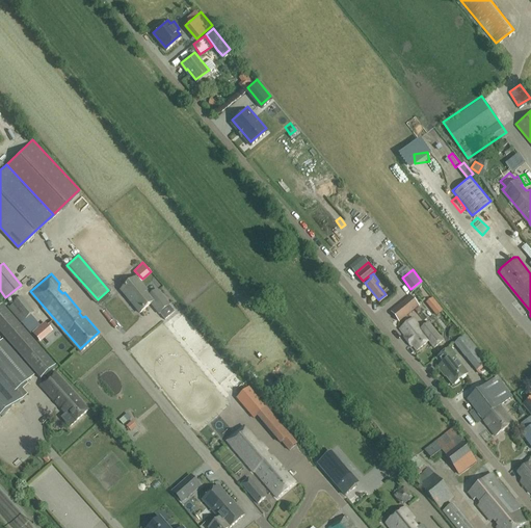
[(150,292),(135,274),(120,287),(138,310),(150,300),(158,310),(164,317),(174,309),(171,306),(168,301),(156,287),(150,292)]
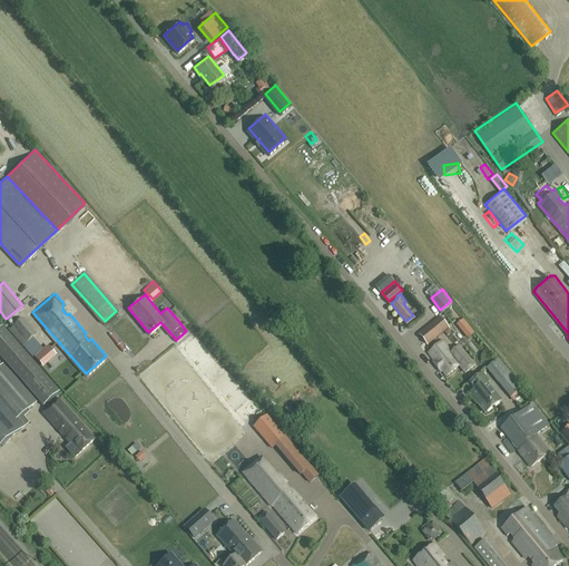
[(427,341),(448,324),(439,313),(418,330),(427,341)]
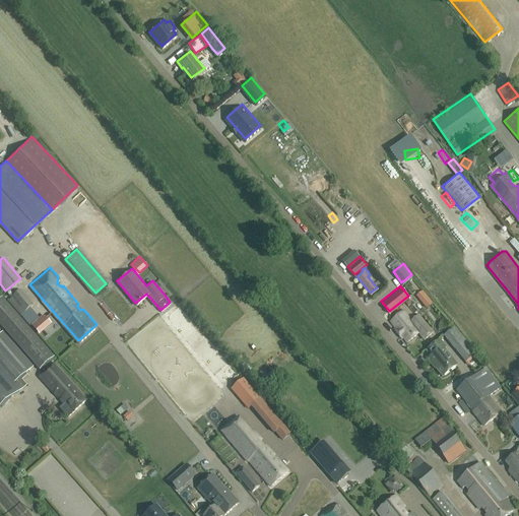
[(7,298),(19,313),(30,303),(18,287),(7,298)]
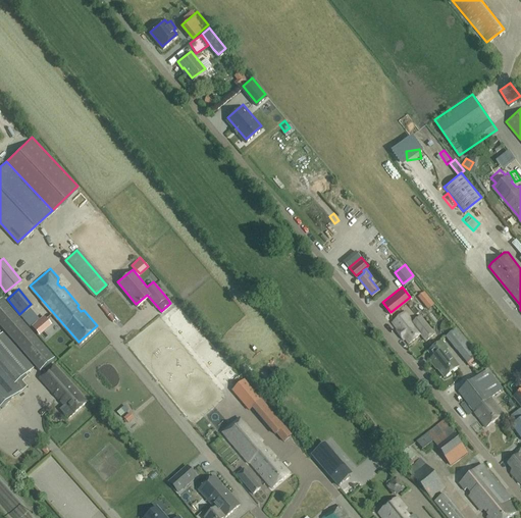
[(3,299),(0,301),(0,323),(40,370),(54,358),(3,299)]
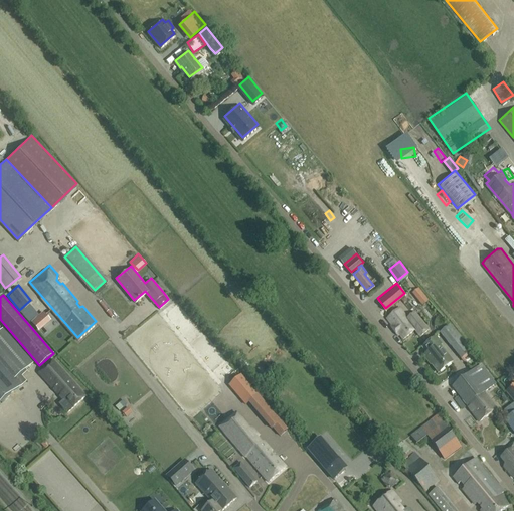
[(401,296),(396,301),(401,307),(407,302),(401,296)]
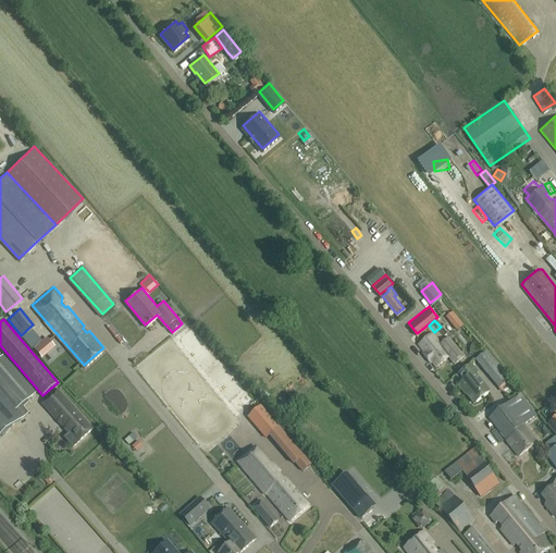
[(439,341),(430,330),(417,341),(423,348),(421,349),(429,359),(431,358),(435,364),(447,354),(453,360),(462,353),(446,334),(439,341)]
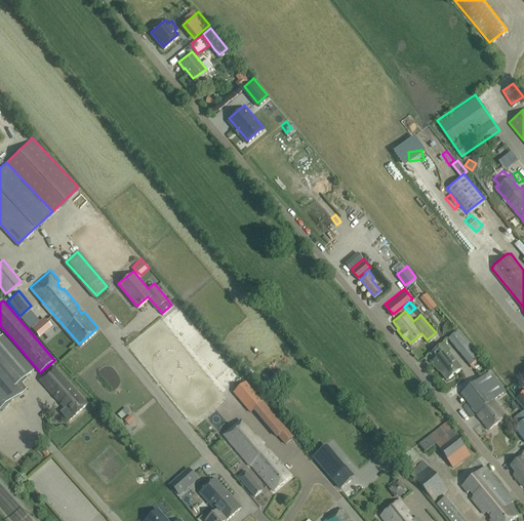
[(483,359),(478,353),(457,328),(448,335),(470,363),(476,357),(480,362),(483,359)]
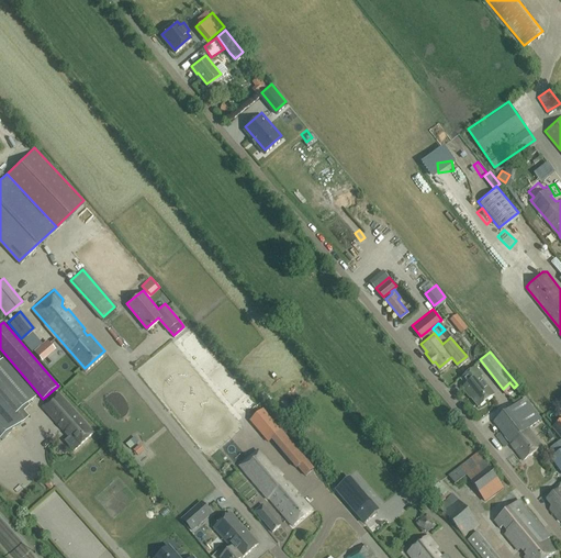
[(2,356),(0,357),(0,436),(23,417),(17,409),(34,392),(2,356)]
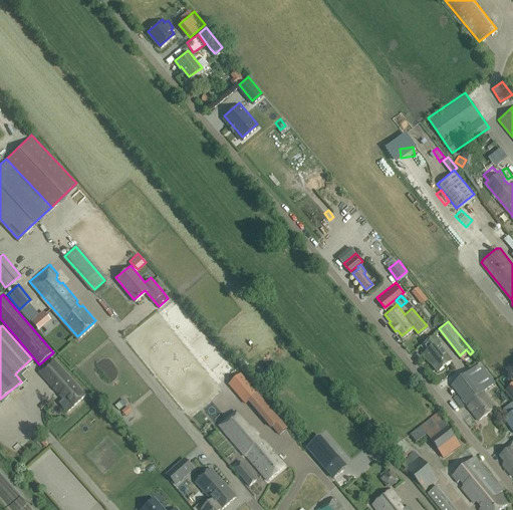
[(451,357),(438,341),(439,339),(434,332),(420,343),(425,349),(422,351),(426,356),(426,355),(436,368),(451,357)]
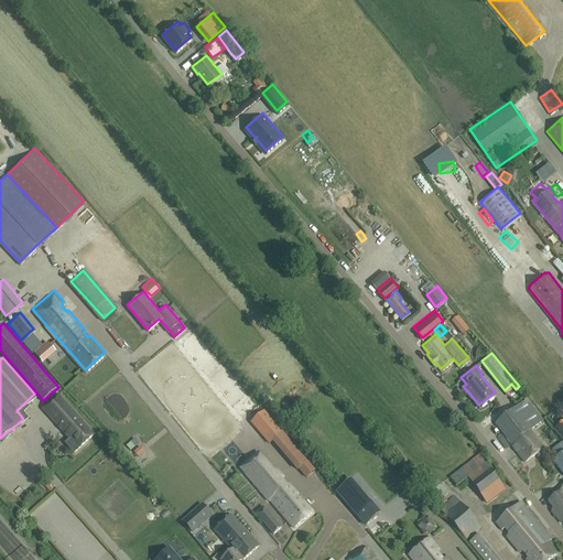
[(68,407),(55,392),(41,406),(68,435),(64,440),(73,449),(93,431),(69,406),(68,407)]
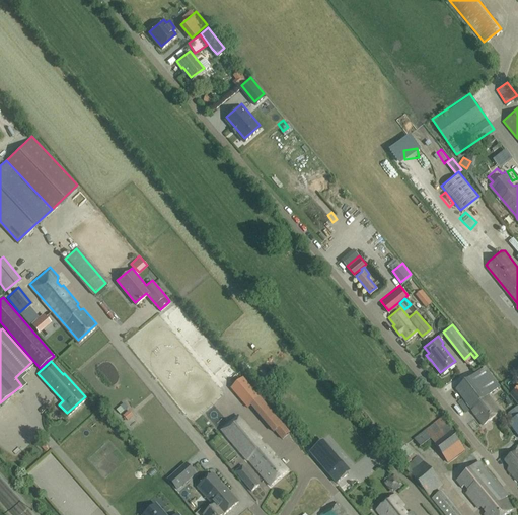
[(482,422),(500,409),(487,391),(498,383),(484,364),(472,373),(455,386),(482,422)]
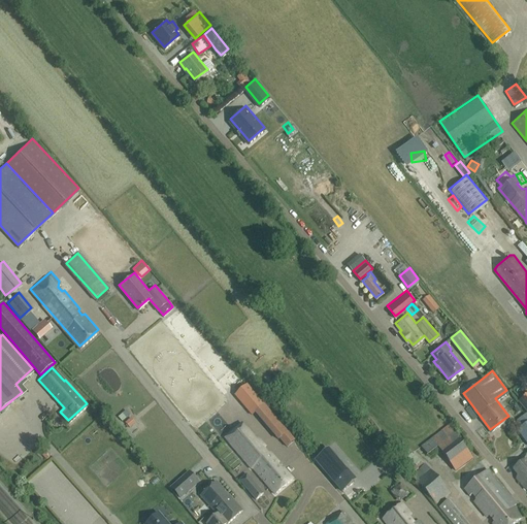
[(246,383),(235,392),(252,411),(254,408),(262,401),(246,383)]
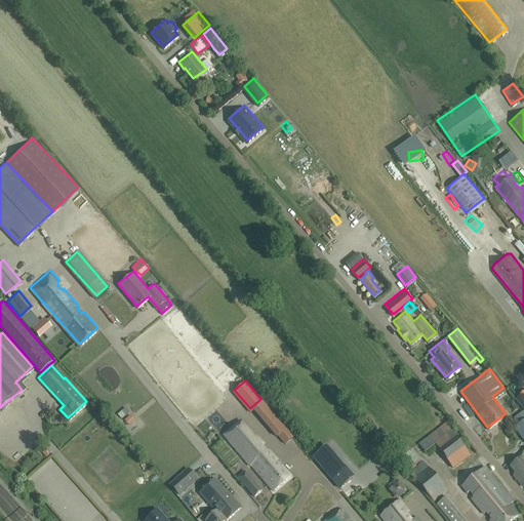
[(523,387),(514,396),(520,403),(523,408),(523,387)]
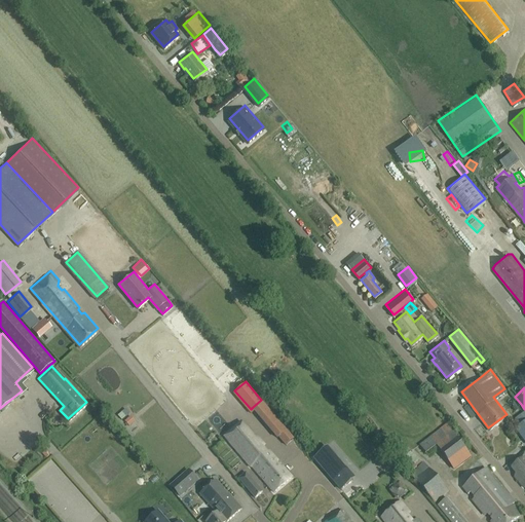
[(261,400),(253,407),(276,434),(277,433),(285,427),(261,400)]
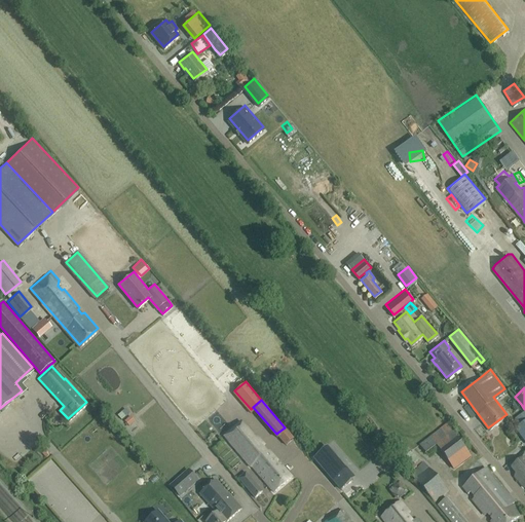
[(124,406),(117,413),(121,417),(128,411),(124,406)]
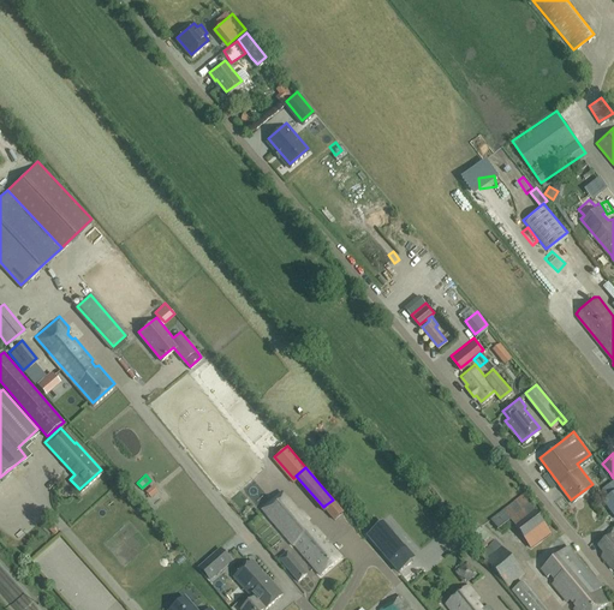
[(613,480),(600,492),(606,498),(601,502),(613,519),(613,480)]
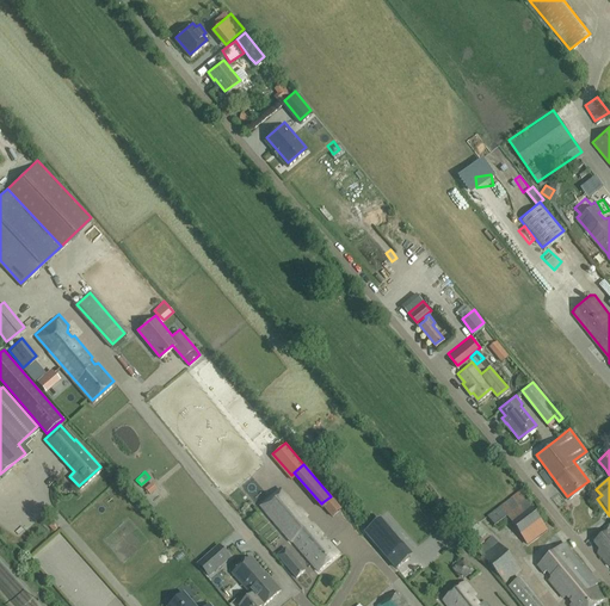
[(145,486),(149,492),(155,487),(151,481),(145,486)]
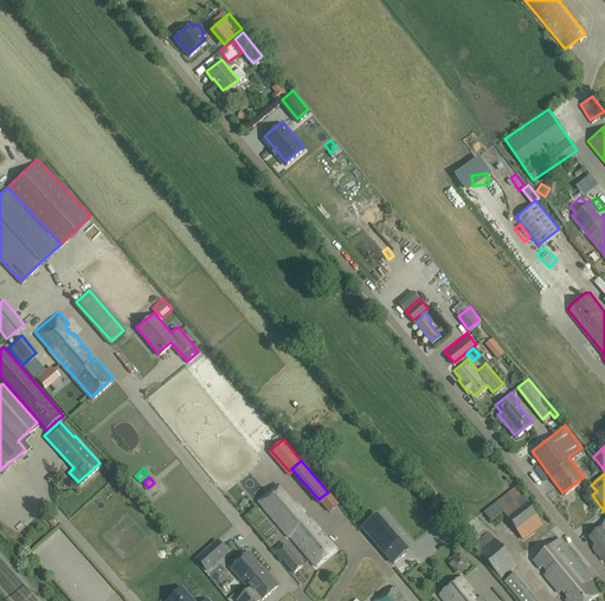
[(293,501),(288,495),(276,480),(256,498),(269,512),(288,535),(289,534),(313,563),(335,545),(319,527),(310,516),(308,517),(302,511),(304,509),(296,499),(293,501)]
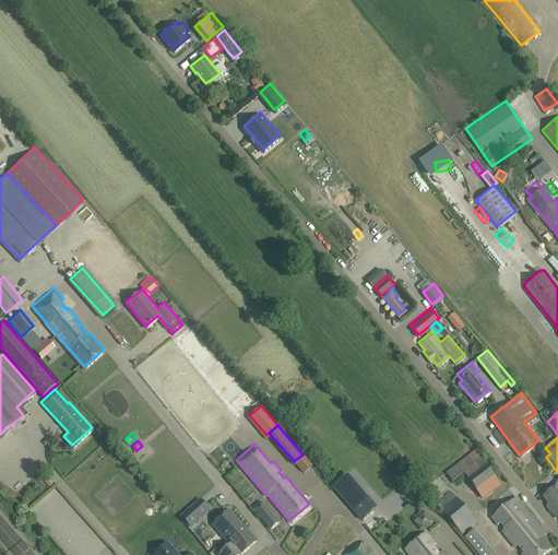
[(500,483),(474,447),(444,469),(451,479),(462,471),(481,496),(500,483)]
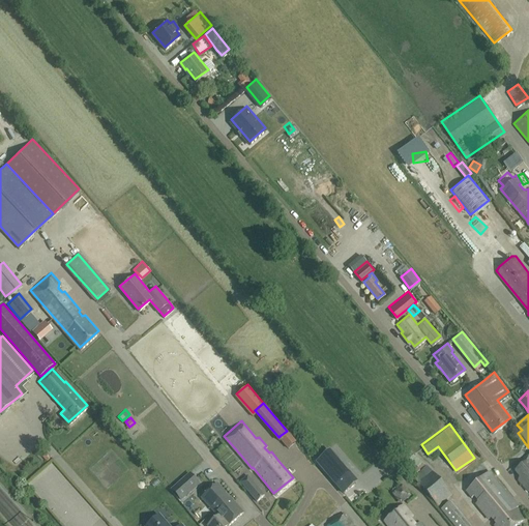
[(287,431),(280,436),(287,444),(294,439),(287,431)]
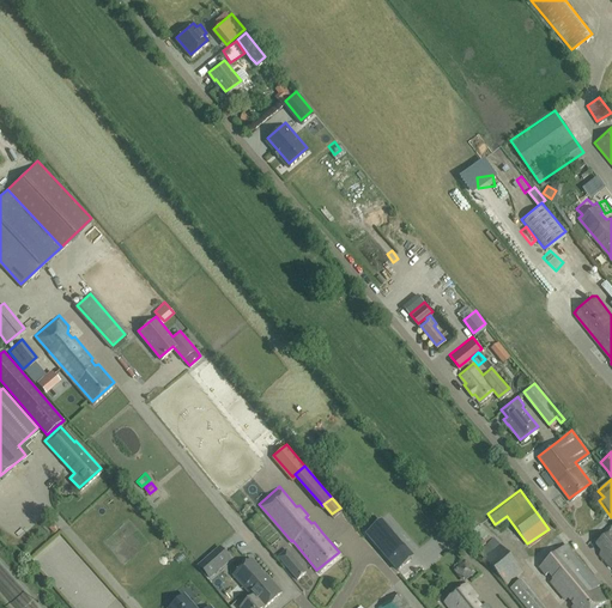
[(610,521),(609,520),(603,524),(604,527),(592,536),(595,541),(600,547),(598,551),(610,564),(611,561),(611,534),(609,530),(611,526),(611,521),(611,520),(610,521)]
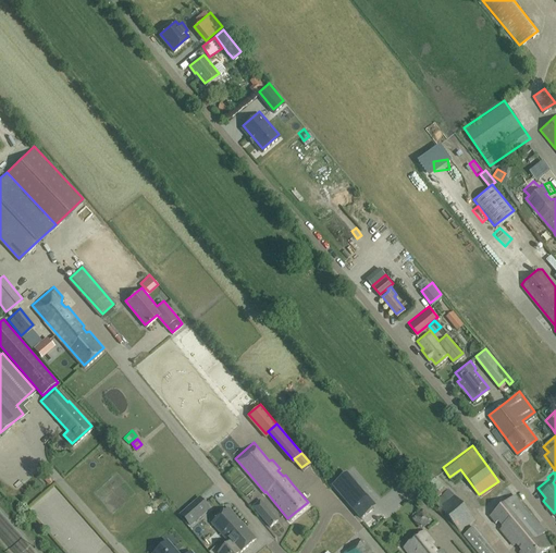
[(458,529),(473,517),(447,484),(432,498),(458,529)]
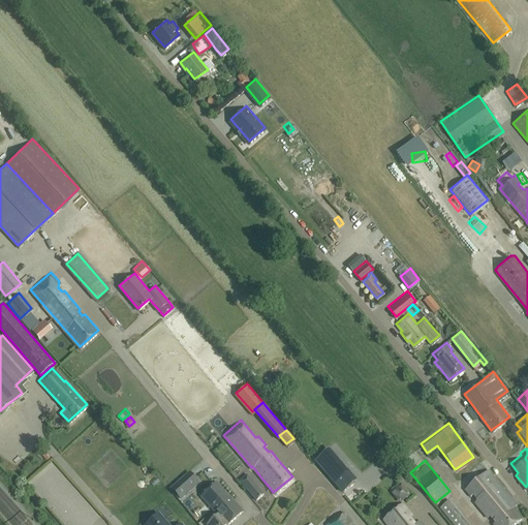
[(516,502),(488,467),(464,487),(469,494),(471,493),(475,498),(473,499),(487,515),(489,513),(494,520),(493,521),(496,524),(508,524),(522,515),(514,504),(516,502)]
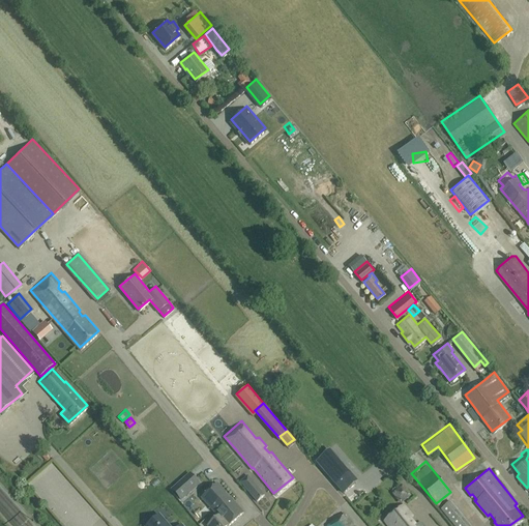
[(185,483),(194,475),(189,470),(171,488),(179,496),(189,488),(185,483)]
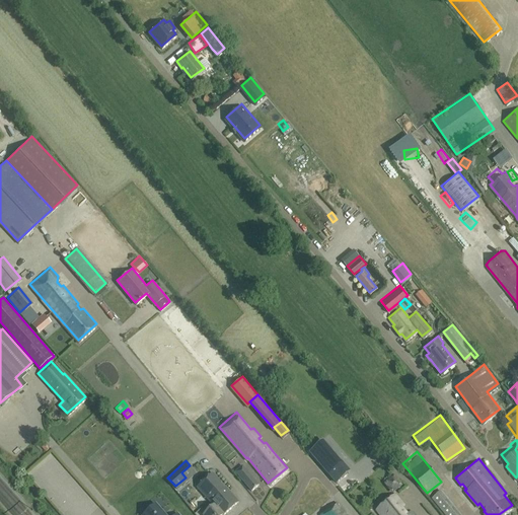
[(347,470),(340,461),(328,471),(336,480),(347,470)]
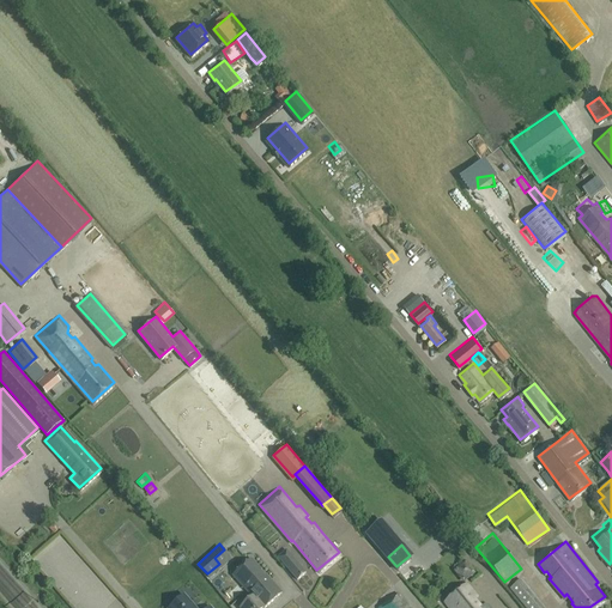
[(296,576),(306,569),(285,546),(277,553),(296,576)]
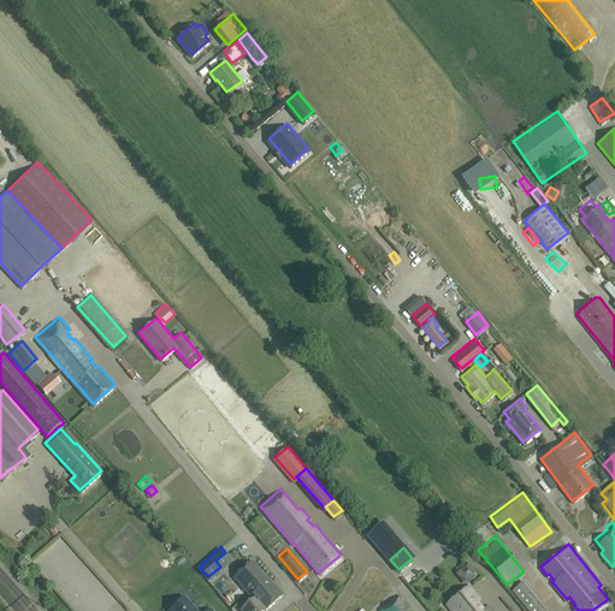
[(252,558),(234,574),(264,609),(282,592),(265,574),(264,575),(260,570),(261,569),(252,558)]
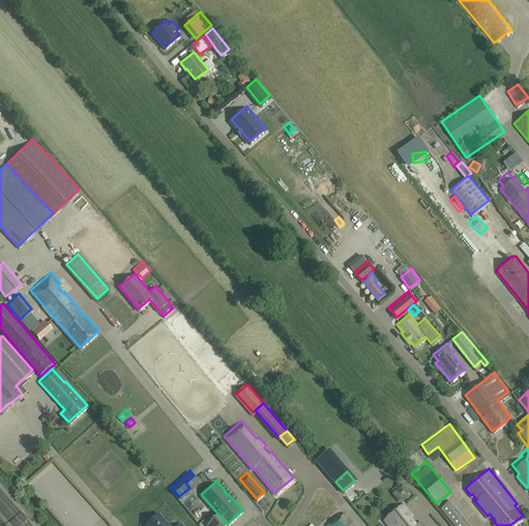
[(452,525),(471,525),(450,500),(439,509),(452,525)]
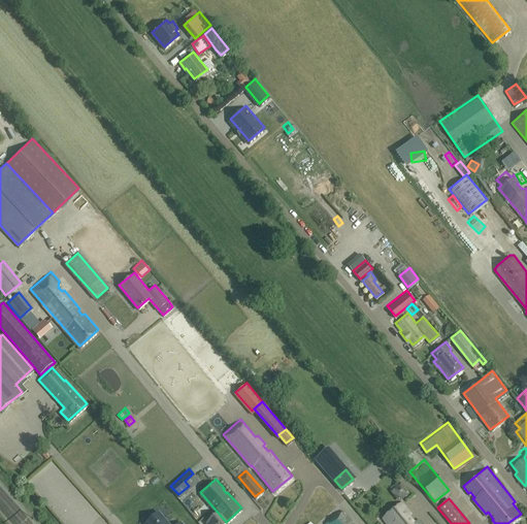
[(424,523),(418,516),(414,520),(408,514),(410,512),(400,499),(382,516),(388,523),(424,523)]
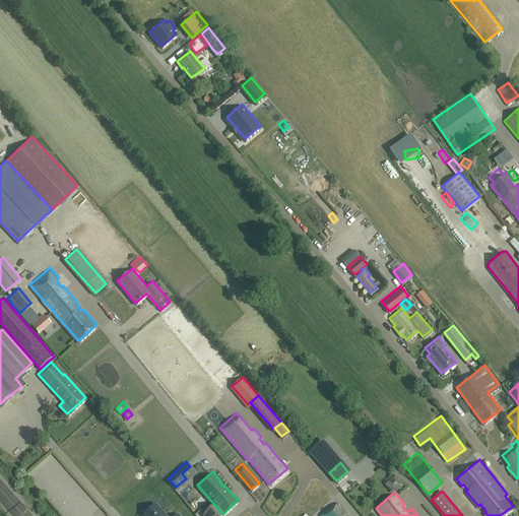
[(349,515),(336,500),(331,502),(321,511),(320,513),(321,515),(349,515)]
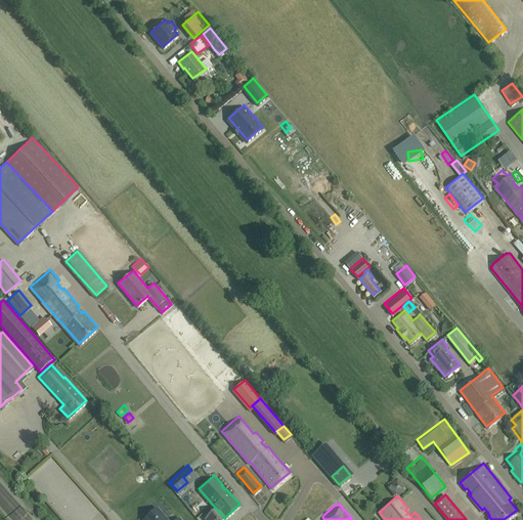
[(173,519),(168,519),(156,506),(142,518),(143,519),(181,519),(178,516),(173,519)]
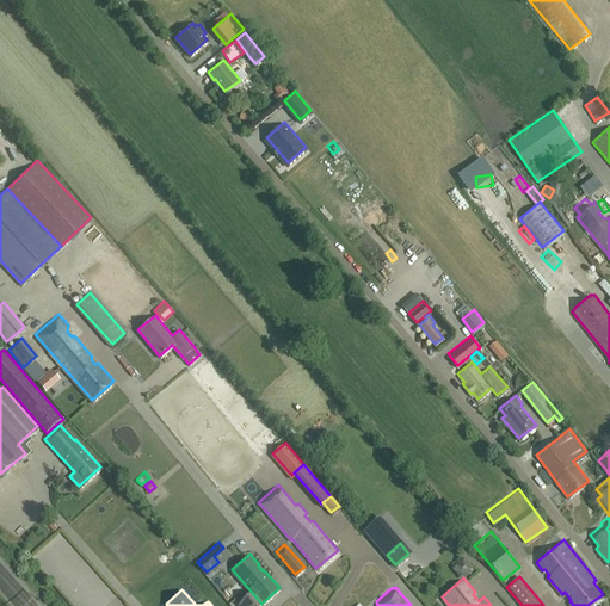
[(238,603),(240,605),(257,605),(262,603),(251,592),(238,603)]
